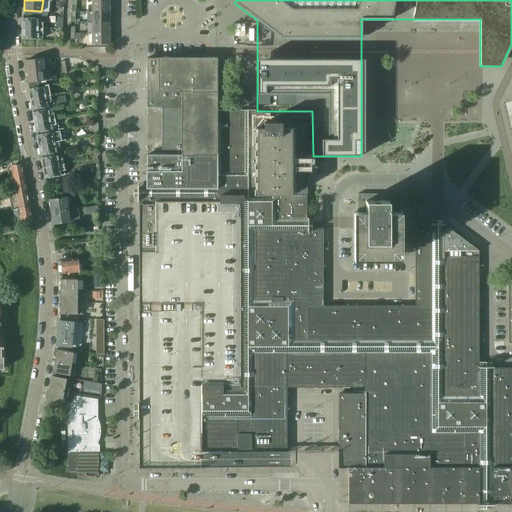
[(110,1),(92,1),(92,12),(110,12),(110,1)]
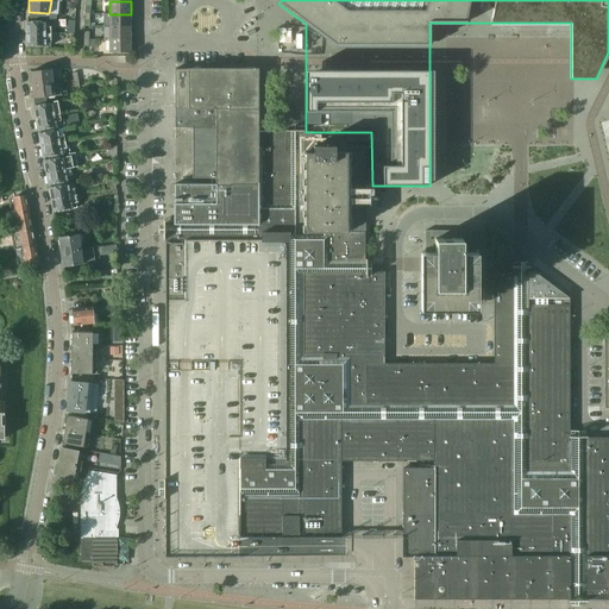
[(131,14),(110,14),(110,27),(131,27),(131,14)]
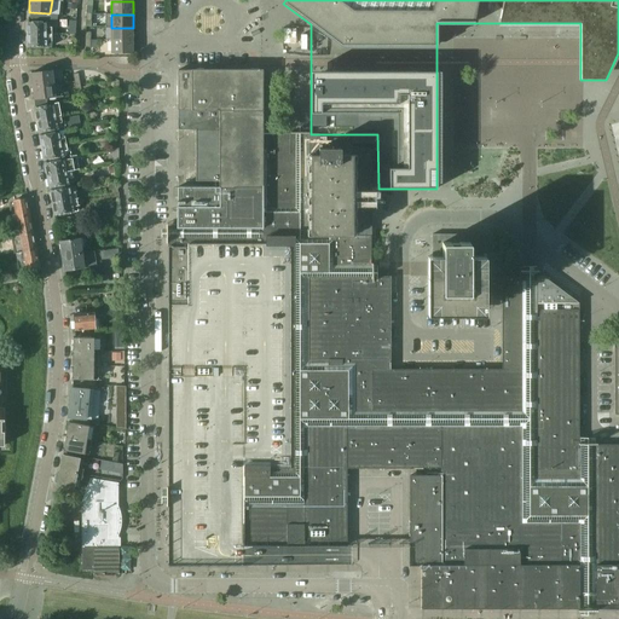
[(46,22),(28,22),(28,23),(25,23),(25,30),(28,30),(28,35),(45,35),(45,34),(51,34),(51,28),(46,28),(46,22)]
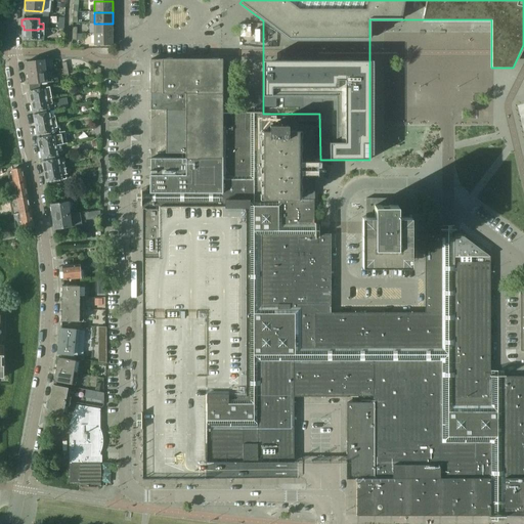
[(113,24),(94,24),(94,34),(113,35),(113,24)]
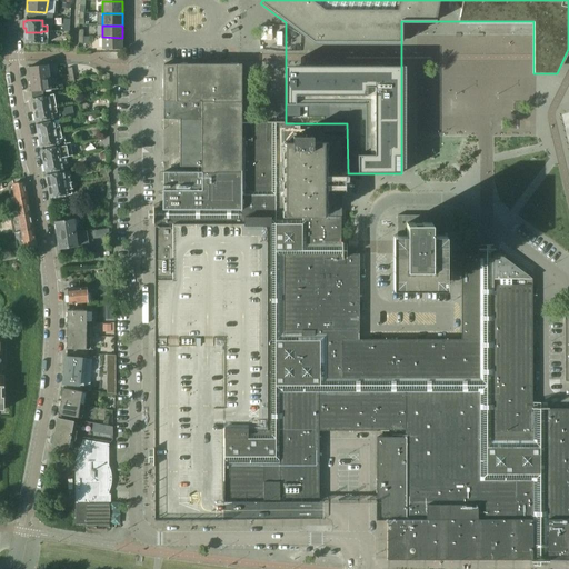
[(41,32),(26,32),(26,36),(23,36),(23,42),(26,42),(26,43),(47,43),(47,31),(41,31),(41,32)]
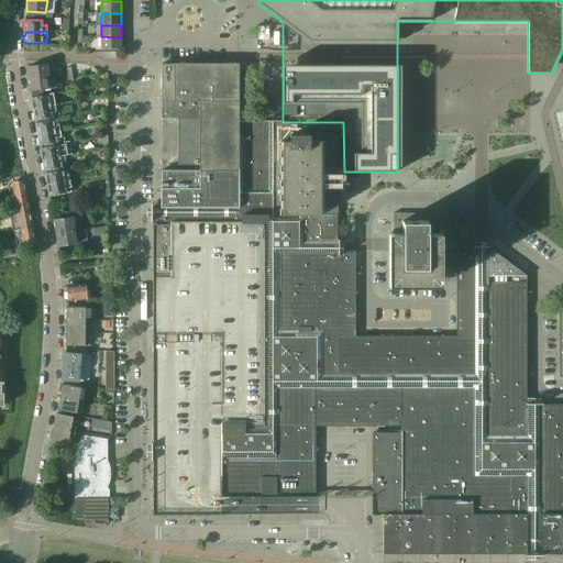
[(121,37),(101,36),(101,48),(121,48),(121,37)]
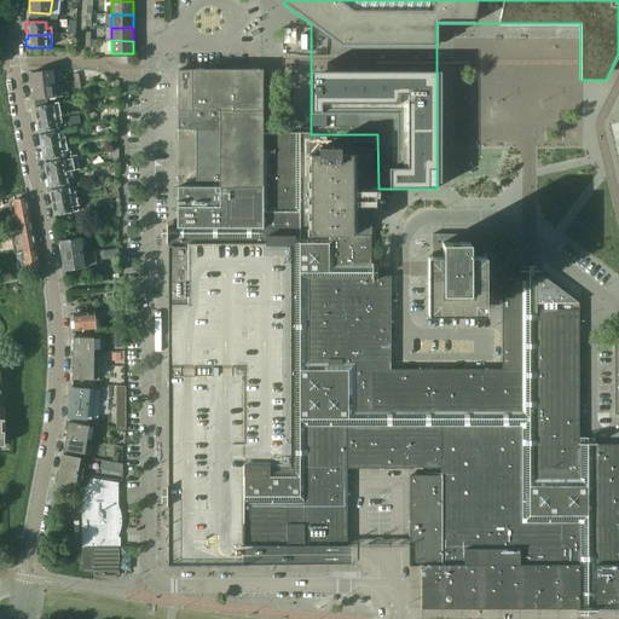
[(52,70),(30,73),(33,86),(53,84),(52,70)]
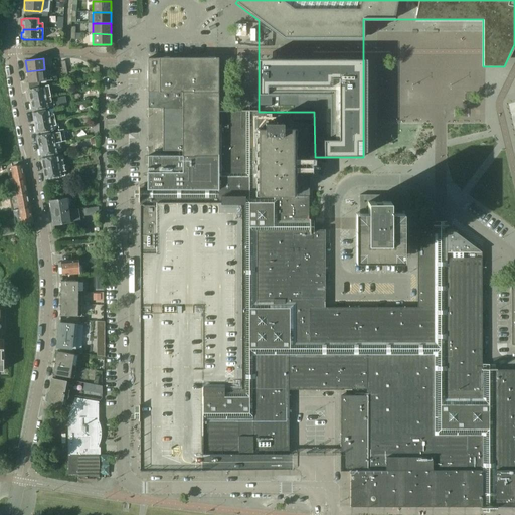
[(514,505),(514,369),(512,370),(492,370),(481,370),(481,252),(481,251),(453,230),(452,230),(451,229),(450,229),(449,230),(448,230),(447,231),(446,232),(446,233),(439,233),(435,233),(435,226),(417,226),(417,307),(324,308),(324,243),(324,237),(324,236),(323,235),(322,234),(321,234),(318,231),(316,232),(315,231),(314,230),(308,230),(308,219),(309,219),(309,218),(309,212),(309,196),(309,129),(283,129),(284,124),(283,124),(283,118),(265,118),(265,112),(246,112),(233,112),(227,112),(227,124),(218,124),(218,58),(148,58),(148,109),(182,108),(182,156),(148,156),(148,171),(148,189),(140,189),(140,205),(140,415),(140,470),(256,470),(256,454),(288,454),(288,389),(367,389),(367,395),(341,395),(341,470),(351,470),(351,506),(489,506),(514,505)]
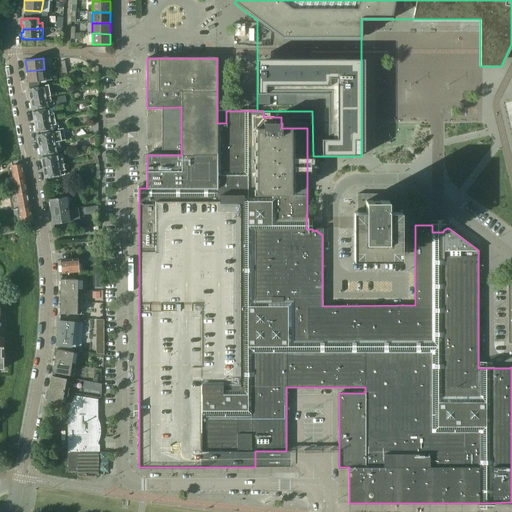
[(45,81),(44,69),(27,71),(28,87),(38,86),(38,82),(45,81)]
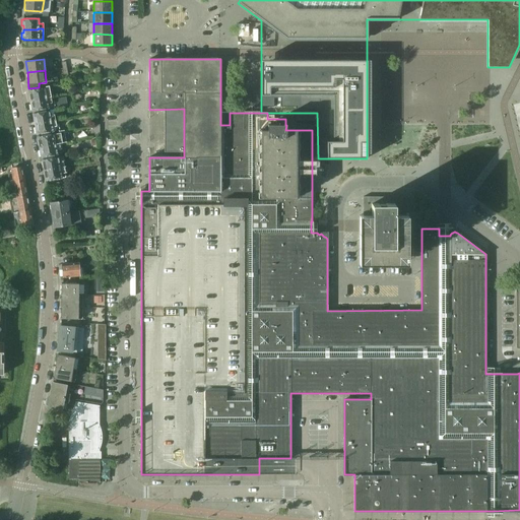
[(51,86),(29,90),(29,91),(27,92),(29,99),(30,98),(31,102),(50,98),(49,92),(52,91),(51,86)]
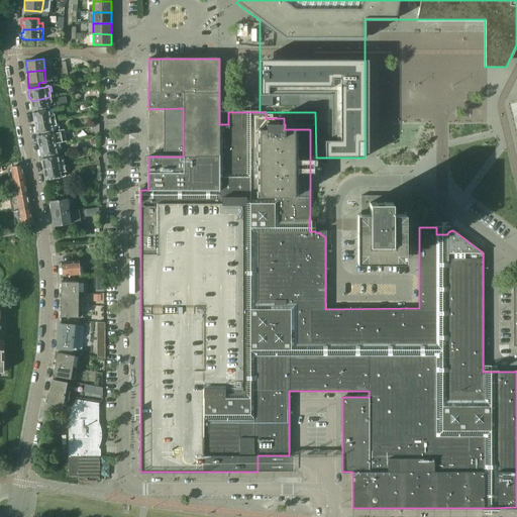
[(49,97),(31,101),(31,104),(30,104),(31,110),(32,110),(32,111),(55,107),(54,101),(50,101),(49,97)]
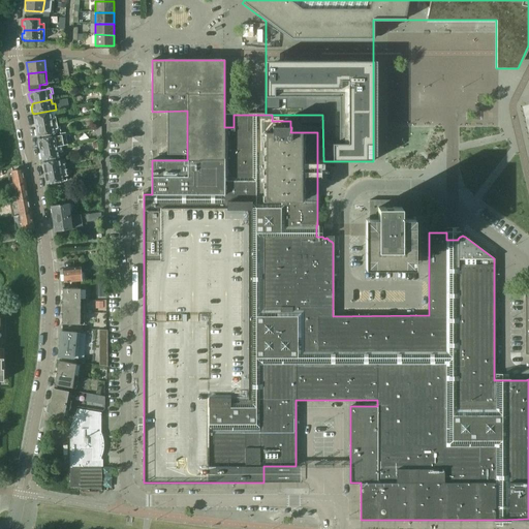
[(54,113),(34,116),(34,117),(33,118),(34,124),(35,123),(36,126),(56,123),(54,113)]
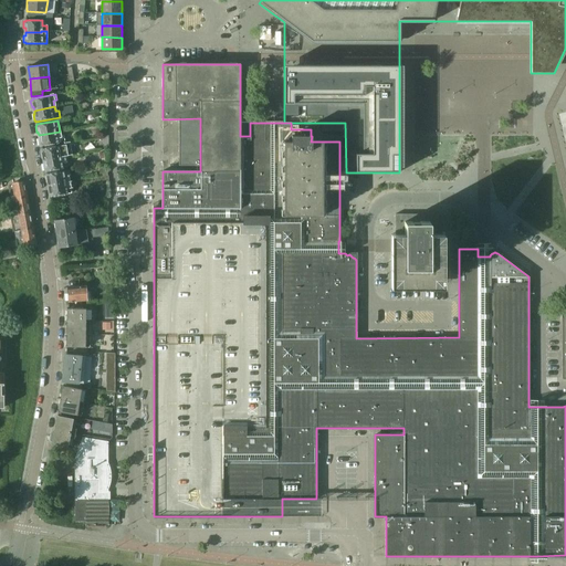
[(60,132),(39,135),(39,138),(38,139),(39,146),(41,145),(41,147),(64,143),(63,136),(61,137),(60,132)]
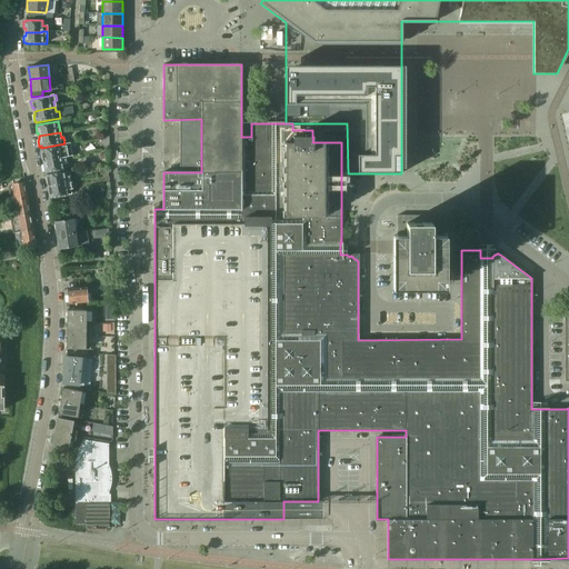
[(69,145),(65,146),(41,150),(41,151),(40,151),(41,158),(43,158),(43,161),(65,158),(71,156),(69,145)]
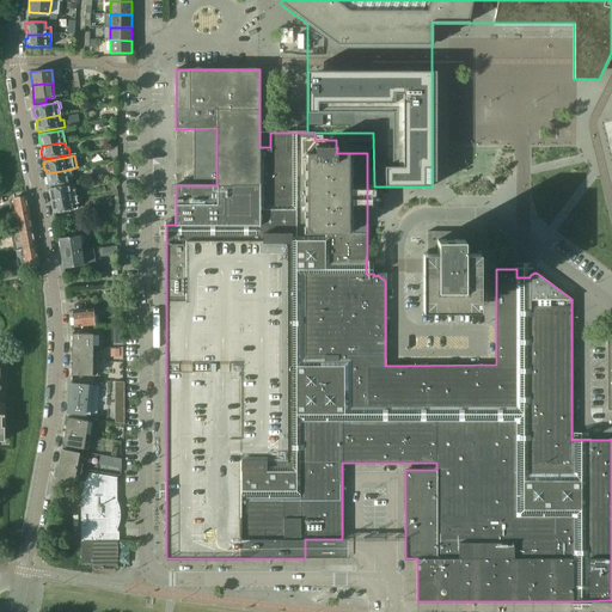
[(69,170),(47,173),(48,177),(46,178),(48,185),(49,184),(49,185),(74,181),(73,175),(71,176),(69,170)]
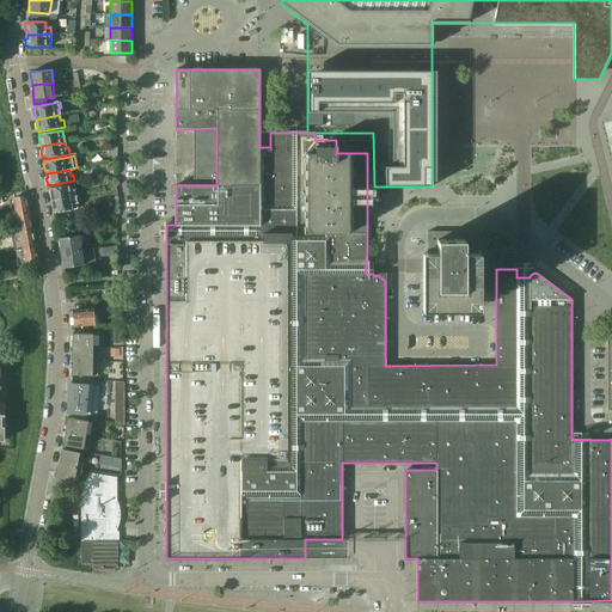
[(74,196),(73,190),(68,191),(67,185),(50,189),(50,190),(48,190),(50,197),(51,197),(53,201),(69,197),(74,196)]
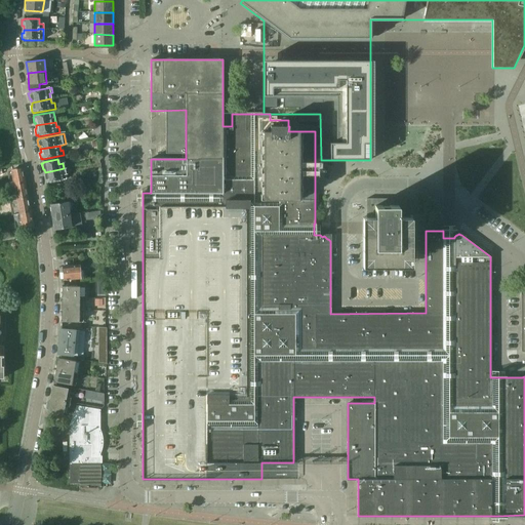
[(66,179),(65,174),(71,173),(71,167),(64,168),(59,169),(45,172),(45,175),(44,175),(45,182),(46,182),(46,183),(66,179)]
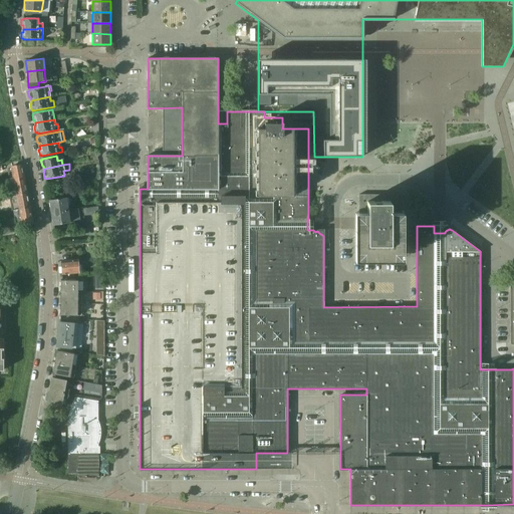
[(21,165),(11,167),(12,169),(7,169),(10,182),(24,179),(21,165)]
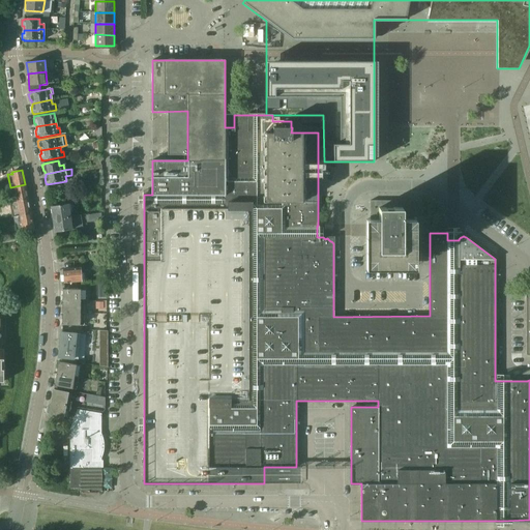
[(28,199),(25,184),(10,187),(11,194),(5,195),(6,201),(17,199),(18,201),(28,199)]
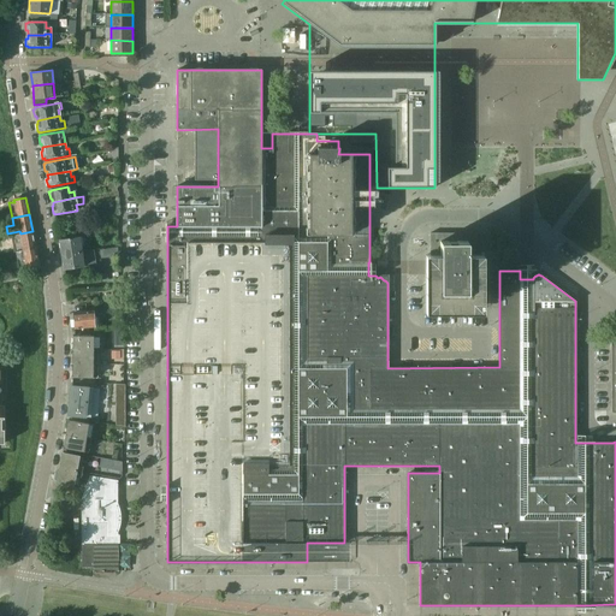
[(35,248),(33,231),(21,234),(15,235),(18,250),(23,249),(24,250),(35,248)]
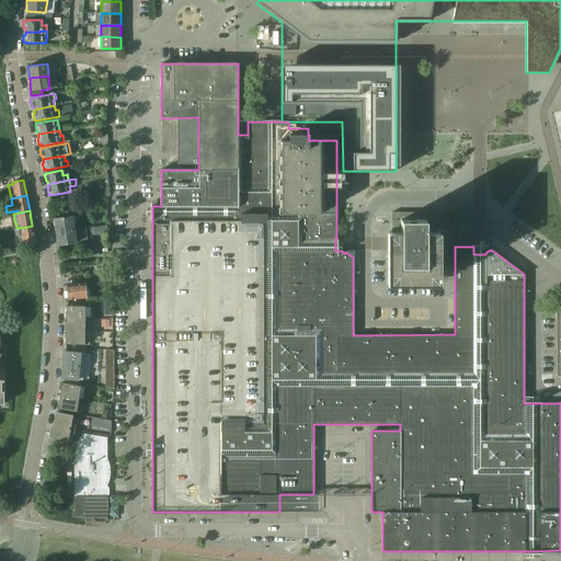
[(434,213),(391,213),(391,232),(389,232),(389,242),(387,242),(387,251),(390,251),(390,281),(436,281),(436,251),(438,251),(438,241),(435,241),(435,237),(436,237),(436,235),(436,232),(434,232),(434,213)]
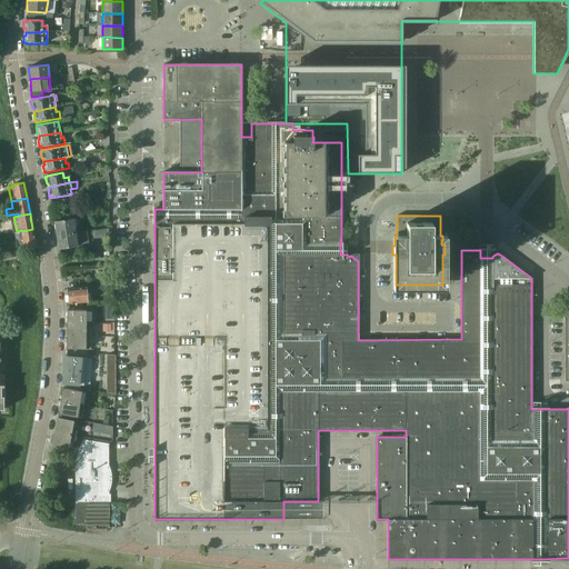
[(72,219),(55,222),(56,225),(55,226),(55,229),(56,230),(57,236),(77,232),(77,228),(73,228),(72,219)]
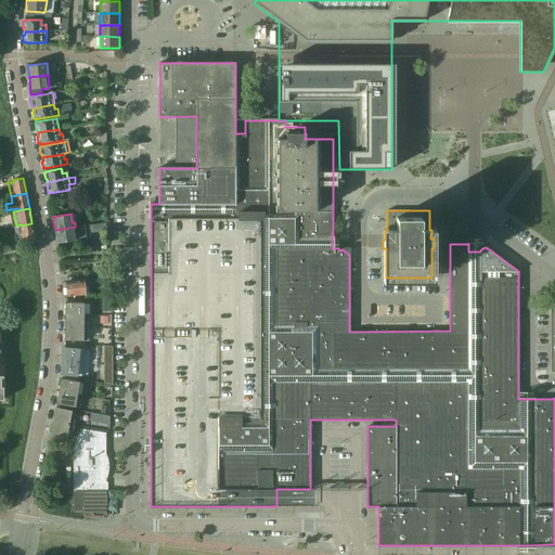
[(35,239),(31,223),(22,226),(22,227),(15,228),(17,242),(24,241),(35,239)]
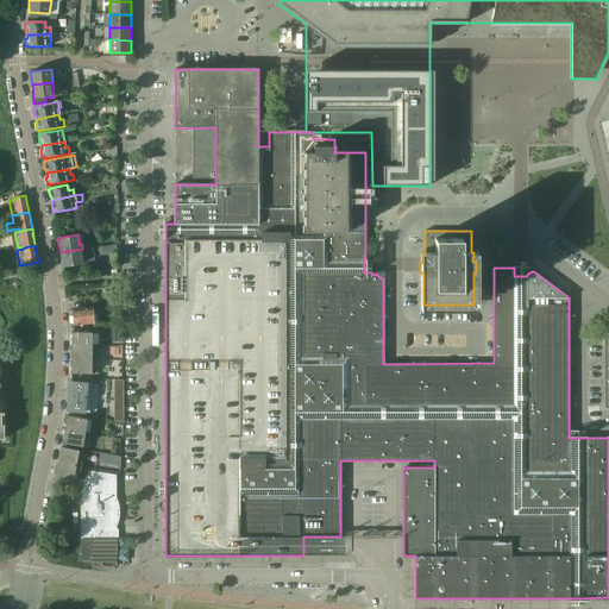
[(82,249),(61,252),(62,258),(61,259),(62,264),(63,264),(63,267),(82,264),(81,255),(83,255),(82,249)]
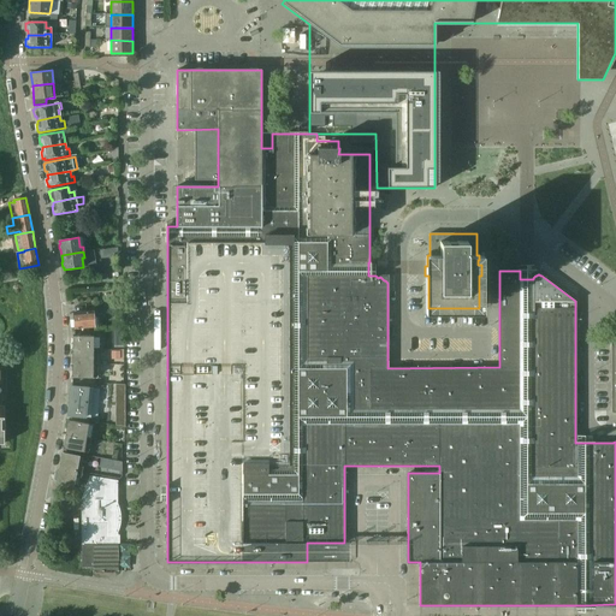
[(93,312),(73,313),(75,329),(94,327),(93,312)]
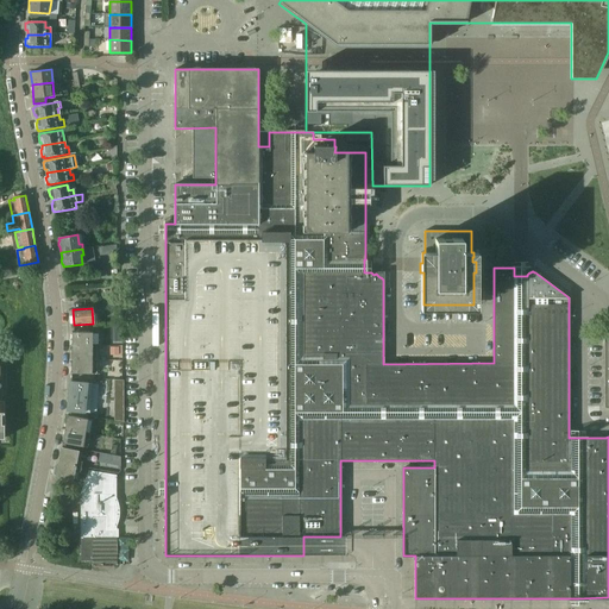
[(71,332),(71,346),(92,347),(92,332),(71,332)]
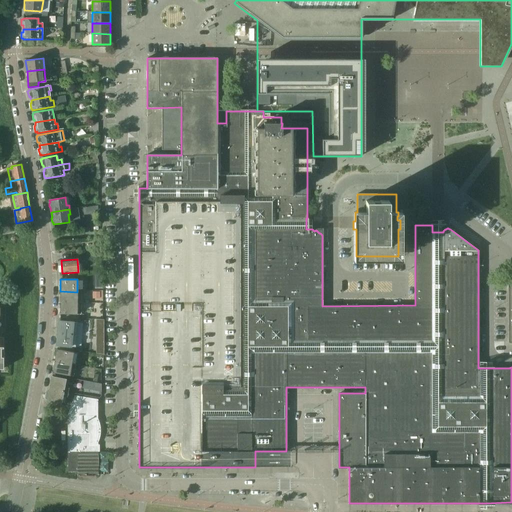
[(77,292),(60,291),(60,303),(77,303),(77,292)]
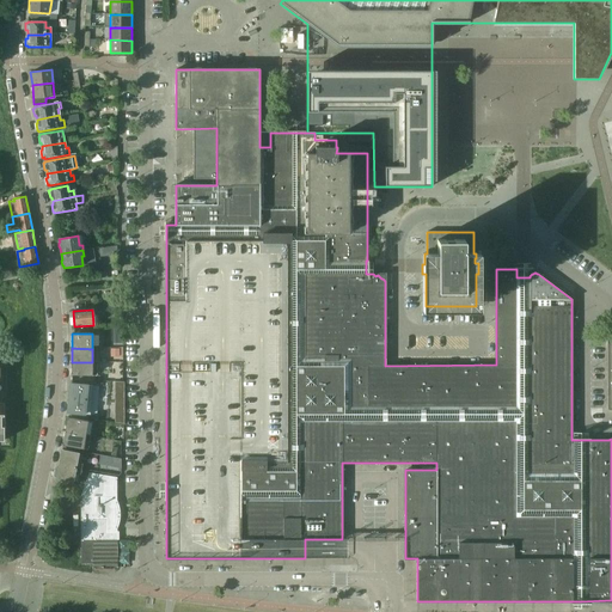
[(92,362),(72,362),(72,375),(92,375),(92,362)]
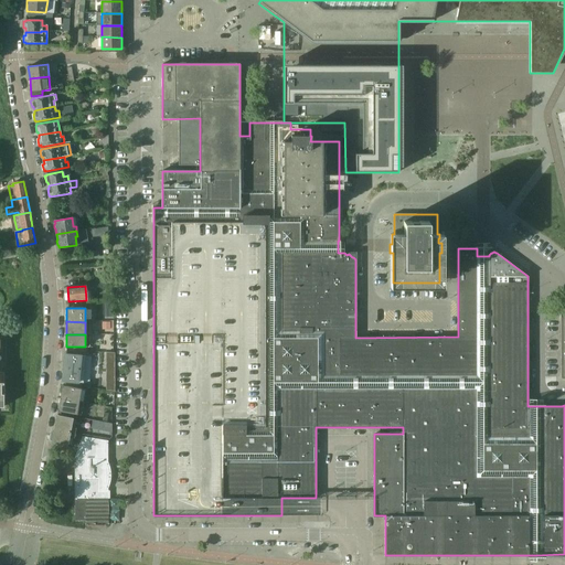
[(85,356),(65,354),(64,354),(63,368),(84,370),(85,356)]
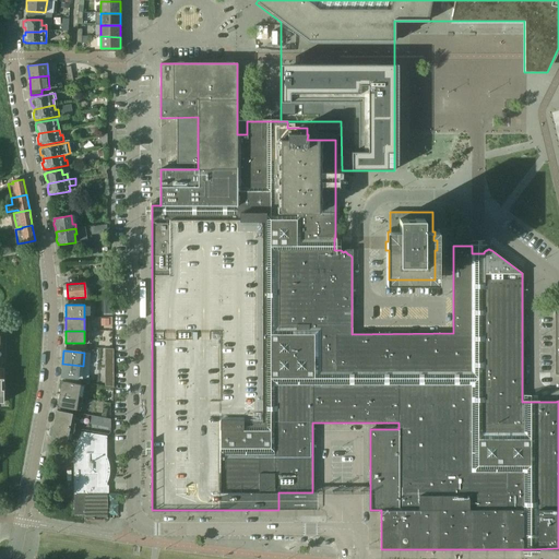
[(83,366),(62,364),(61,377),(82,379),(83,366)]
